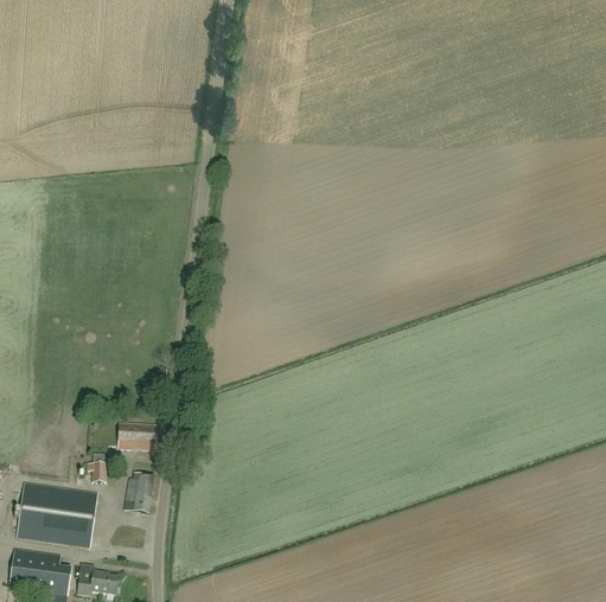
[(155,449),(157,423),(117,421),(116,447),(155,449)]
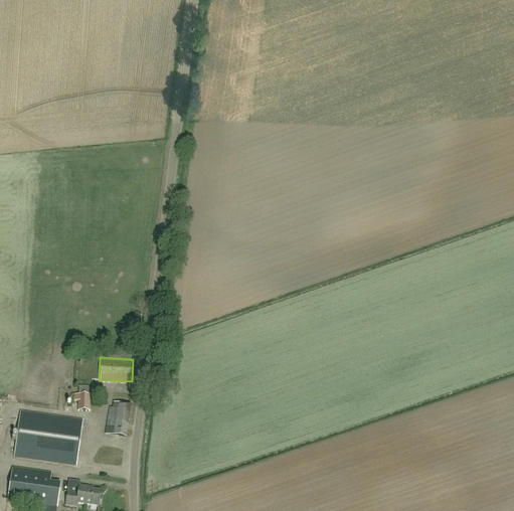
[(90,407),(90,391),(72,391),(72,398),(76,398),(76,407),(90,407)]
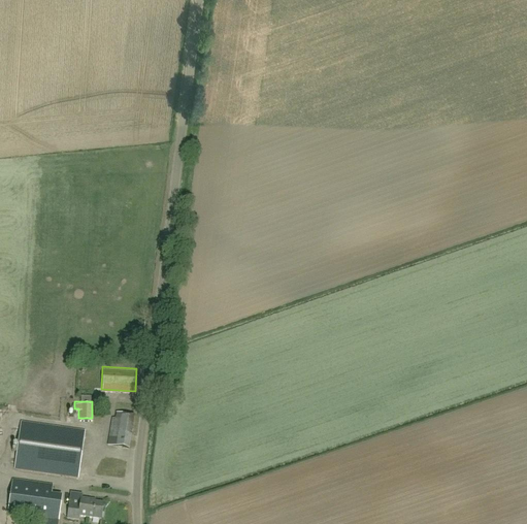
[(128,446),(134,413),(116,410),(114,415),(112,415),(107,441),(128,446)]
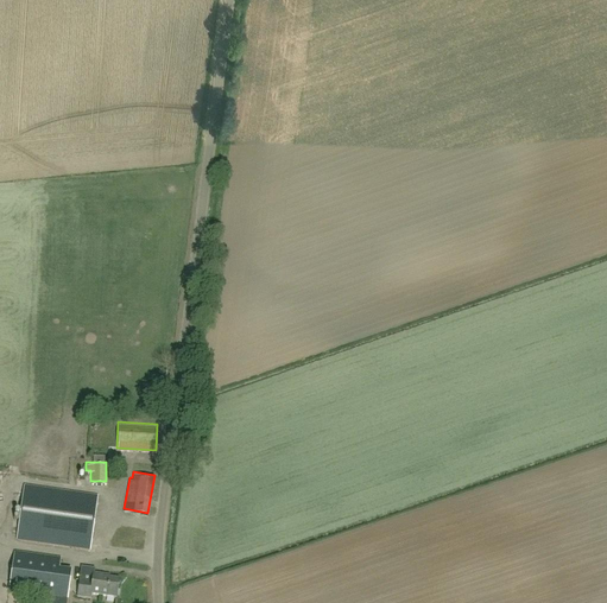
[(89,547),(97,492),(23,481),(16,537),(89,547)]
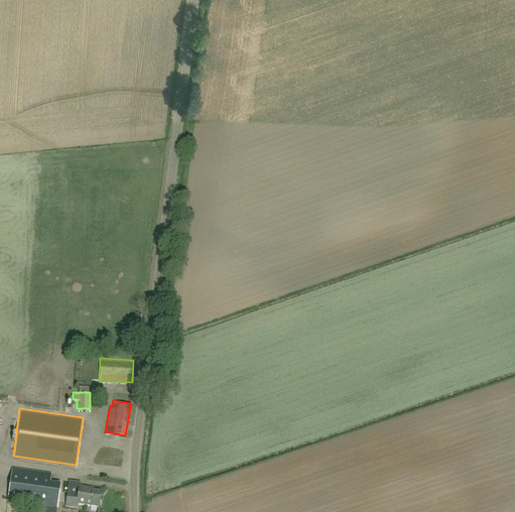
[(59,482),(48,481),(50,471),(11,466),(6,499),(56,506),(59,482)]
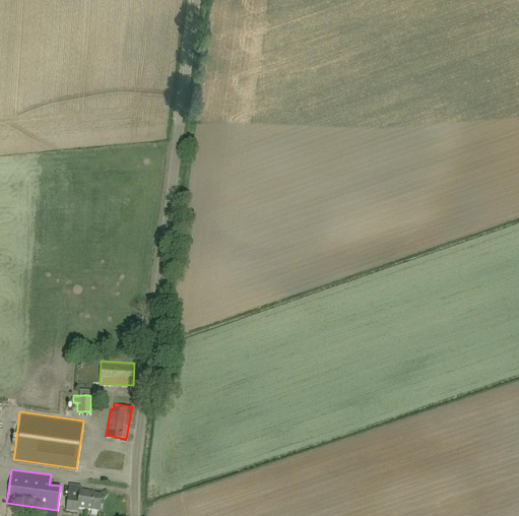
[(99,509),(101,493),(88,491),(88,489),(79,488),(78,496),(67,495),(66,506),(76,508),(76,505),(99,509)]
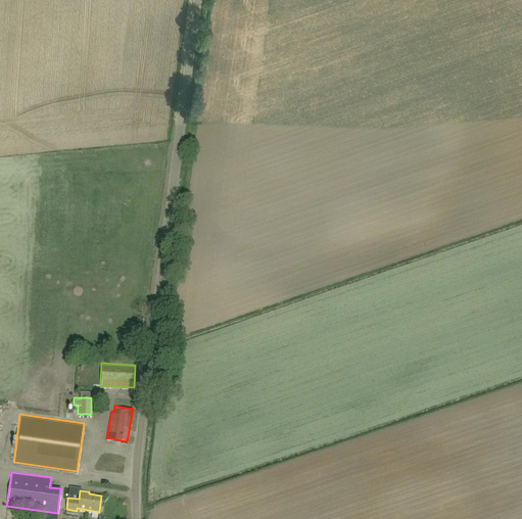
All buildings are outlined.
